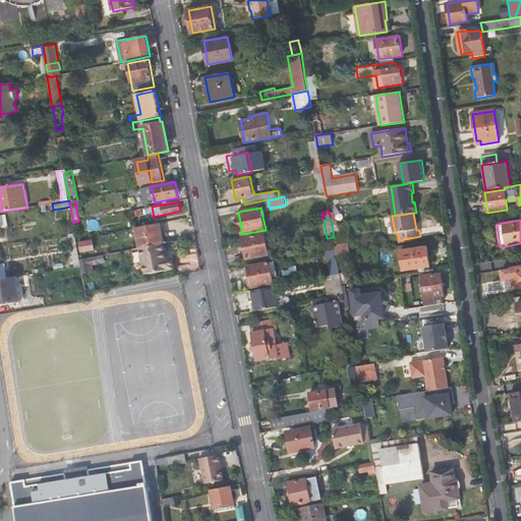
[(135,228),(139,247),(142,247),(165,243),(165,242),(161,223),(135,228)]
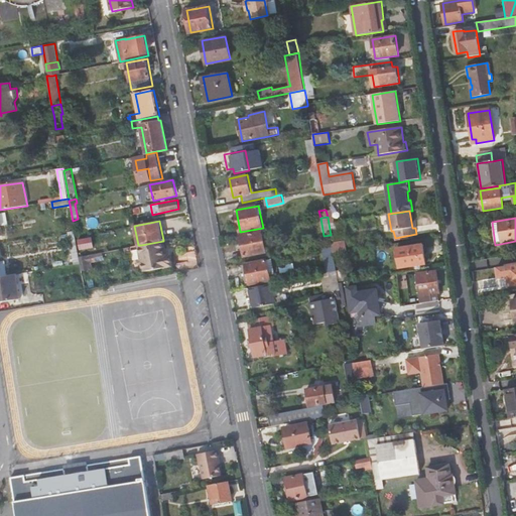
[(339,233),(337,222),(329,224),(331,235),(339,233)]
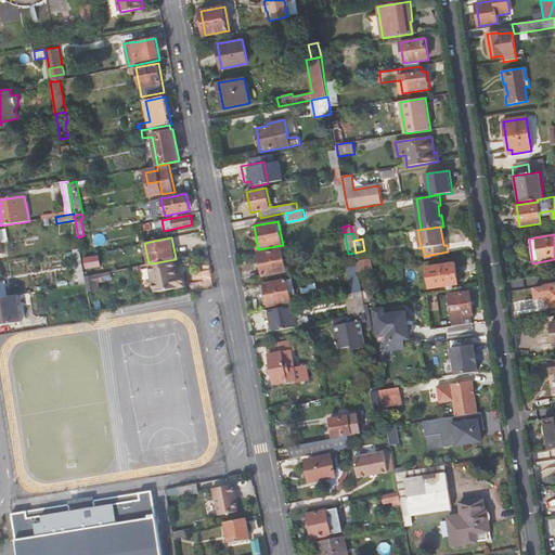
[(80,248),(73,249),(79,284),(87,283),(86,279),(85,275),(81,255),(80,248)]
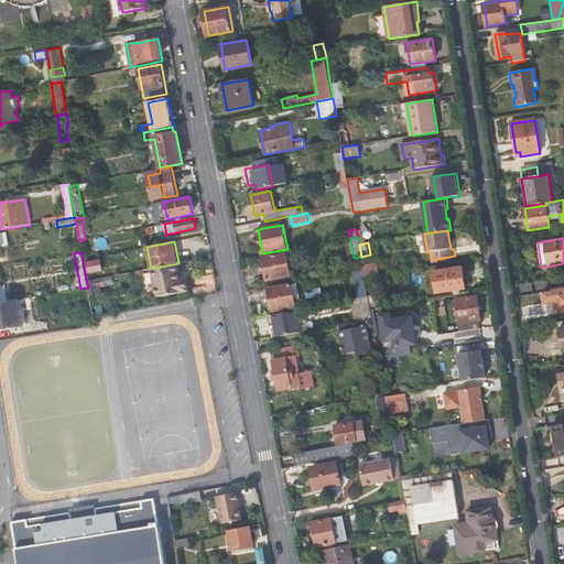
[(268,280),(291,277),(286,253),(263,258),(268,280)]
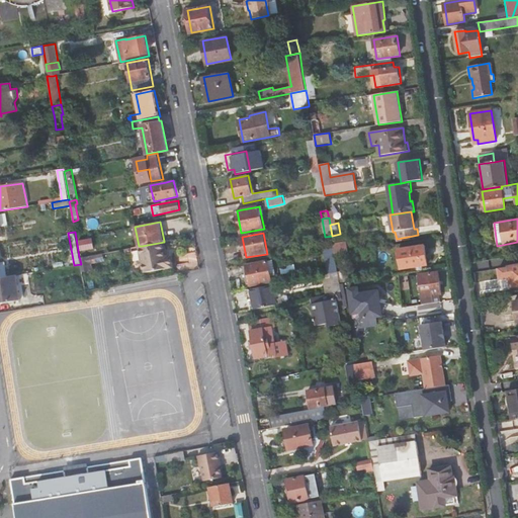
[(147,272),(175,267),(173,255),(167,256),(164,242),(142,246),(147,272)]
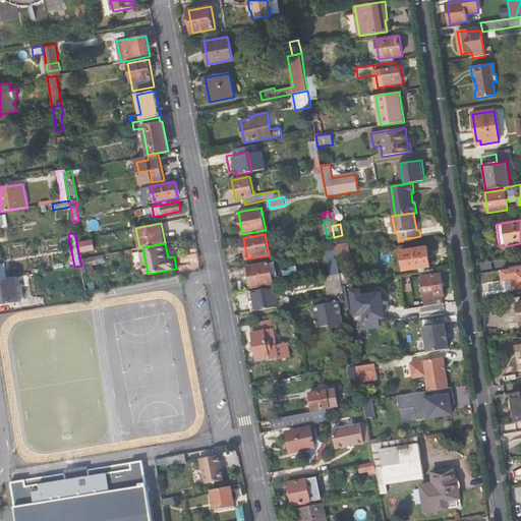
[(336,248),(337,255),(351,253),(349,244),(336,247),(336,248)]
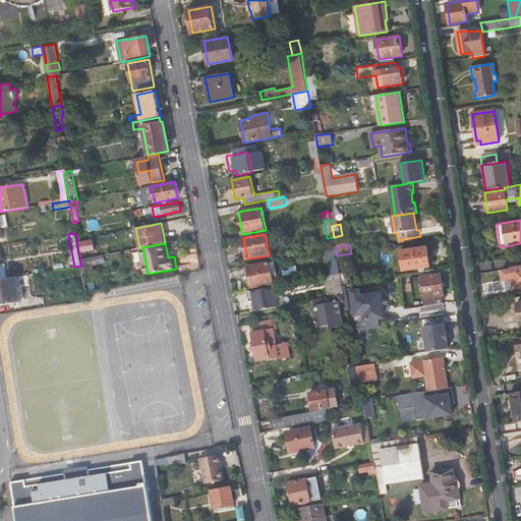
[(430,268),(427,246),(401,250),(404,272),(430,268)]
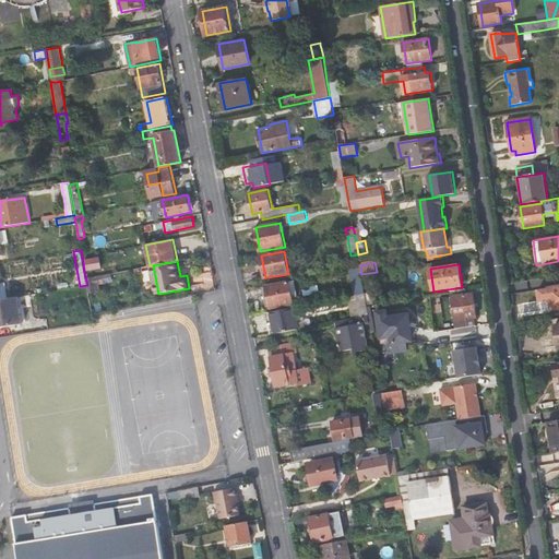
[(95,278),(86,281),(87,285),(88,293),(98,290),(95,278)]
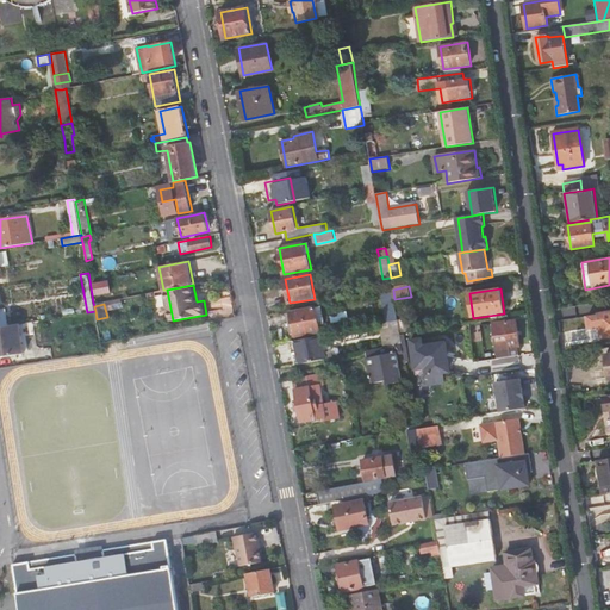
[(316,307),(291,312),(296,336),(321,331),(316,307)]
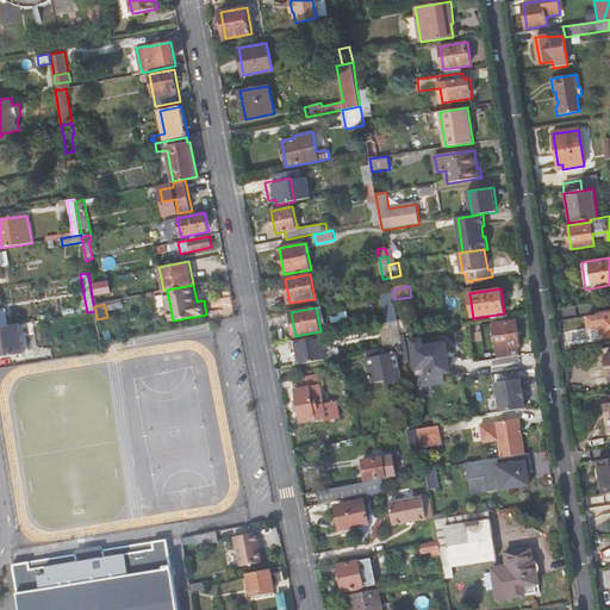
[(609,336),(609,311),(589,315),(591,327),(601,325),(603,337),(609,336)]
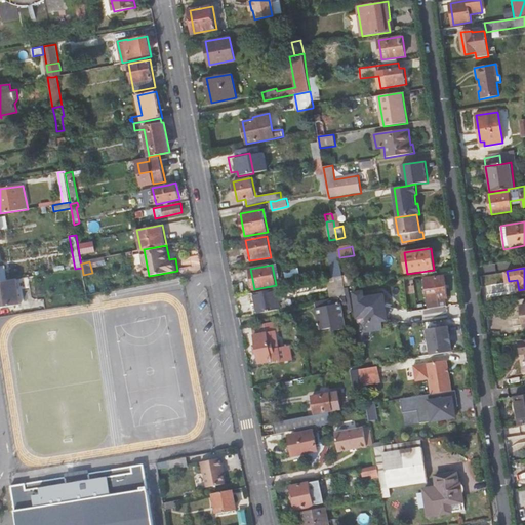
[(96,292),(92,273),(83,275),(86,294),(96,292)]
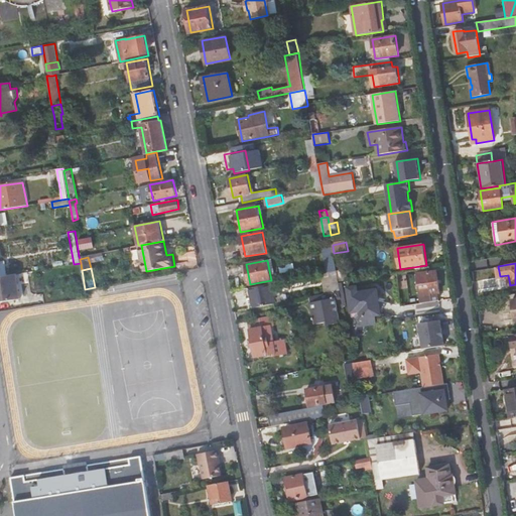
[(320,274),(325,294),(334,292),(341,290),(339,283),(338,276),(337,271),(320,274)]
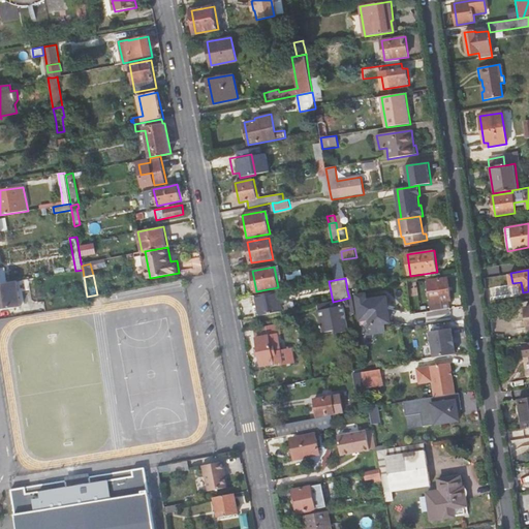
[(432,304),(433,311),(450,308),(449,302),(452,301),(447,278),(428,281),(431,304),(432,304)]
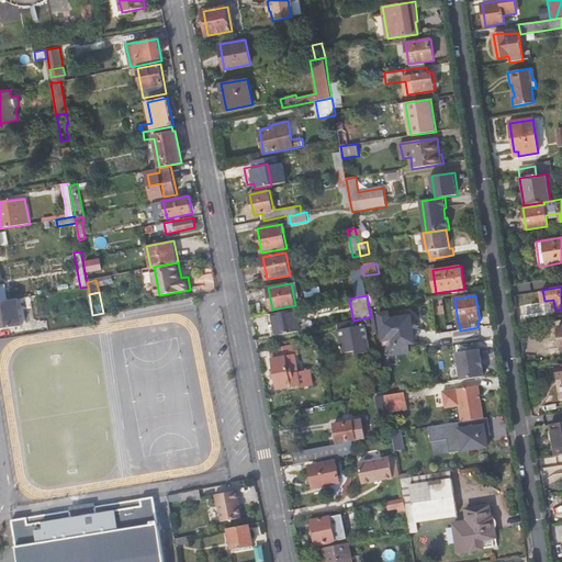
[(0,328),(22,325),(18,299),(0,301),(0,304),(0,328)]
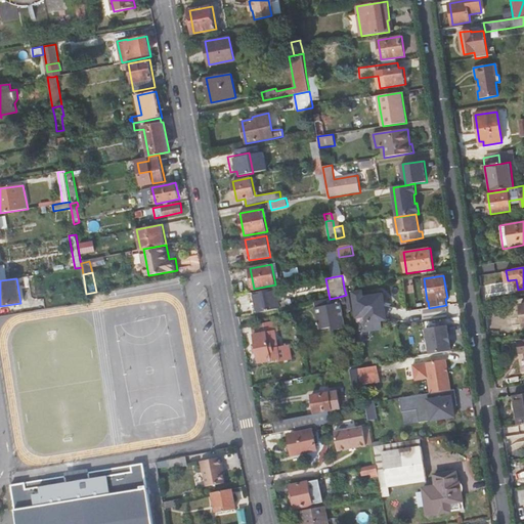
[(288,307),(284,287),(277,288),(281,308),(288,307)]
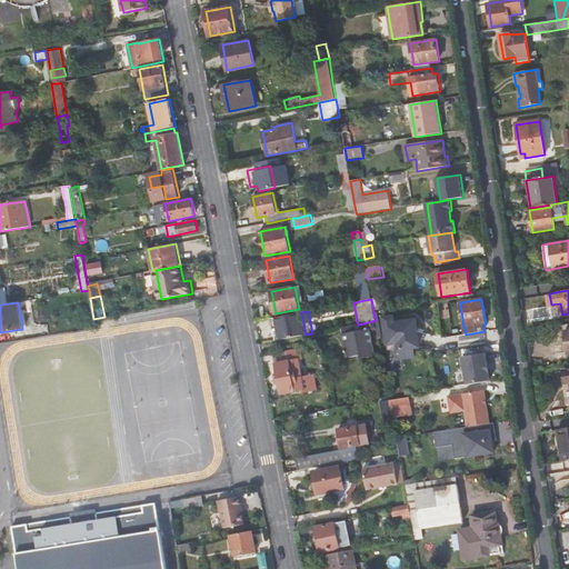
[(275,318),(279,340),(306,335),(301,312),(275,318)]
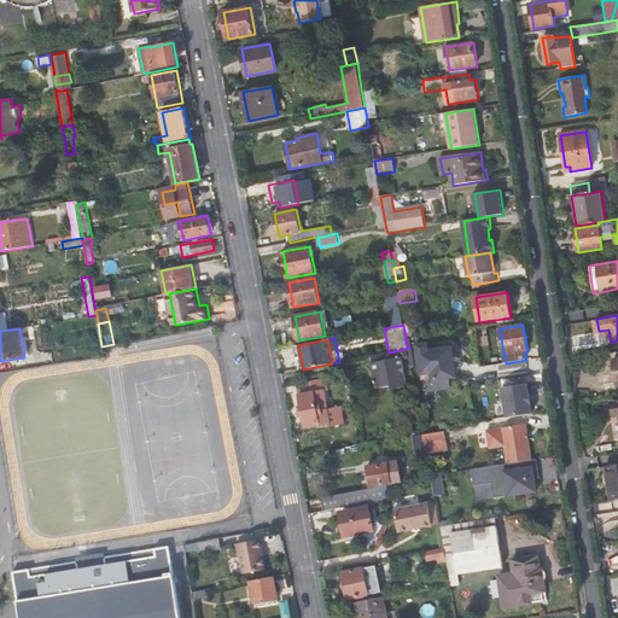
[(431,382),(454,380),(452,350),(427,351),(427,344),(417,345),(420,382),(431,380),(431,382)]
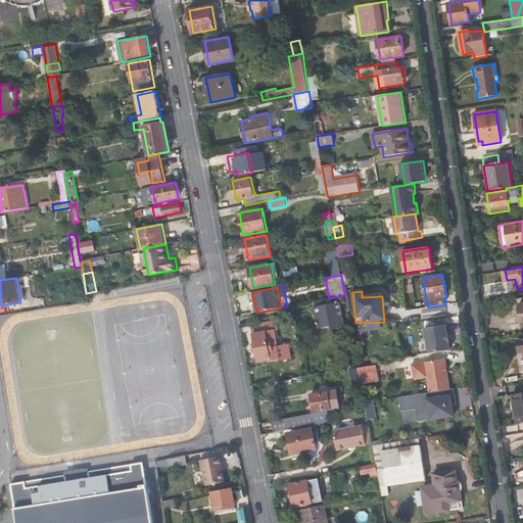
[(340,303),(338,296),(329,298),(314,301),(319,329),(328,327),(332,326),(332,330),(345,327),(340,303)]
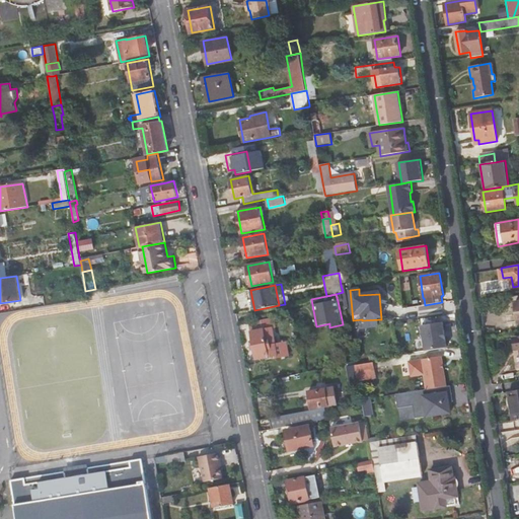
[(257,360),(269,358),(279,356),(276,341),(272,319),(250,323),(257,360)]
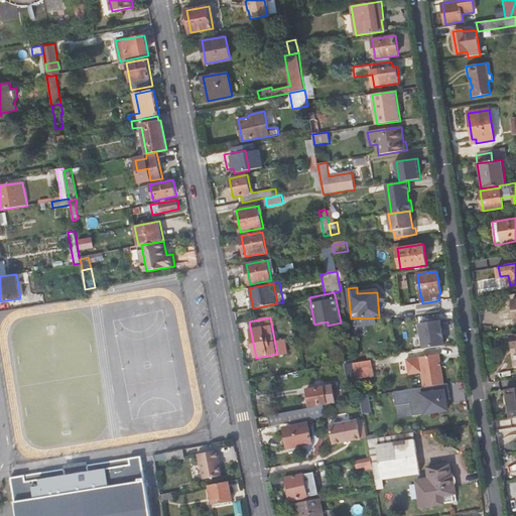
[(424,349),(444,346),(440,320),(419,325),(424,349)]
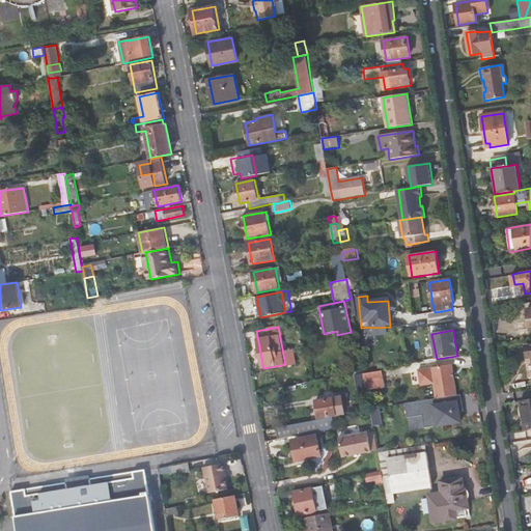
[(290,347),(282,348),(285,364),(285,366),(297,363),(294,350),(290,347)]
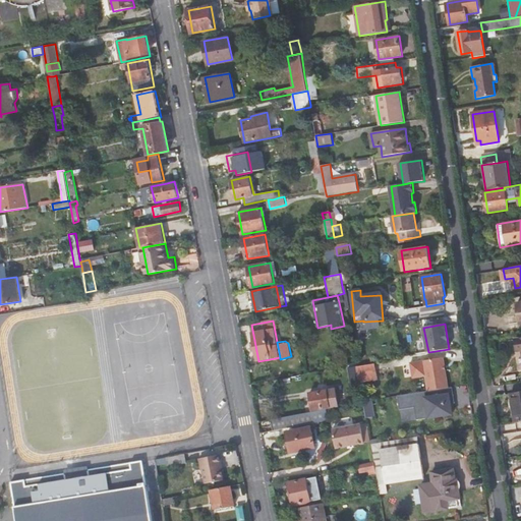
[(444,358),(424,361),(426,377),(427,377),(429,391),(449,388),(444,358)]
